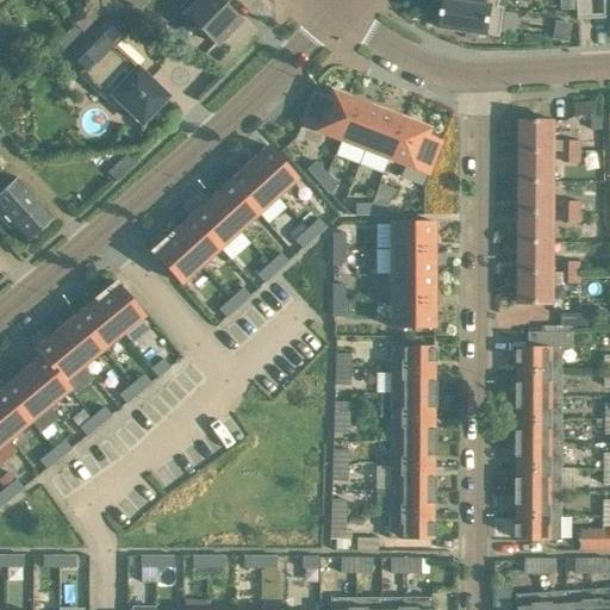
[(114,48),(141,20),(110,0),(103,0),(39,60),(51,70),(68,54),(85,70),(81,74),(107,100),(112,95),(141,123),(166,97),(136,68),(114,48)]
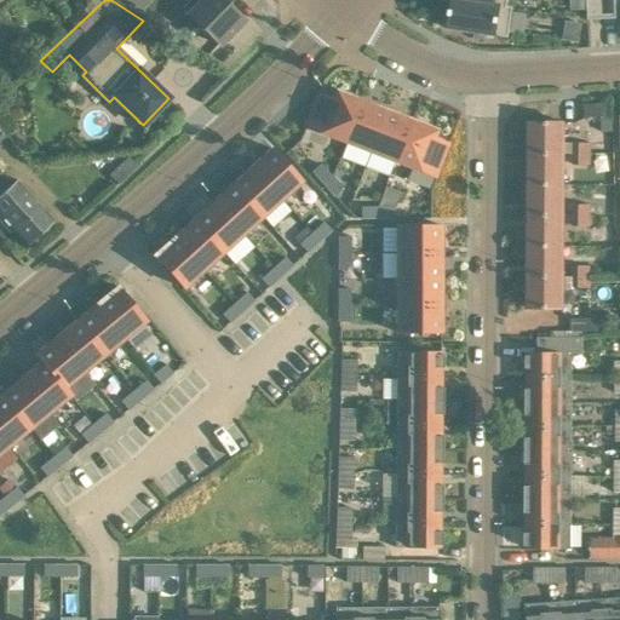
[(242,21),(227,5),(230,0),(189,0),(182,9),(219,45),(242,21)]
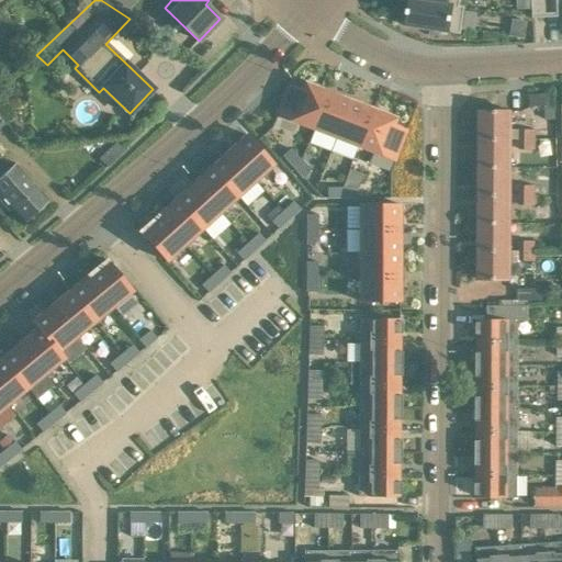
[(431,0),(408,0),(405,24),(450,31),(454,3),(449,2),(431,0)]
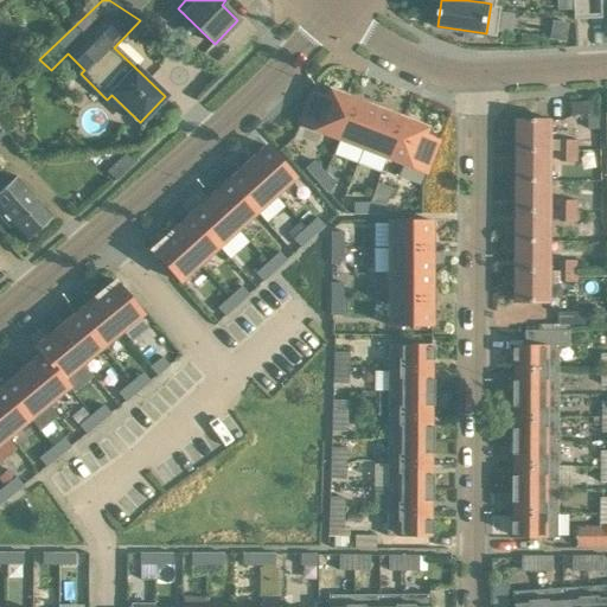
[(589,19),(587,0),(574,0),(575,19),(589,19)]
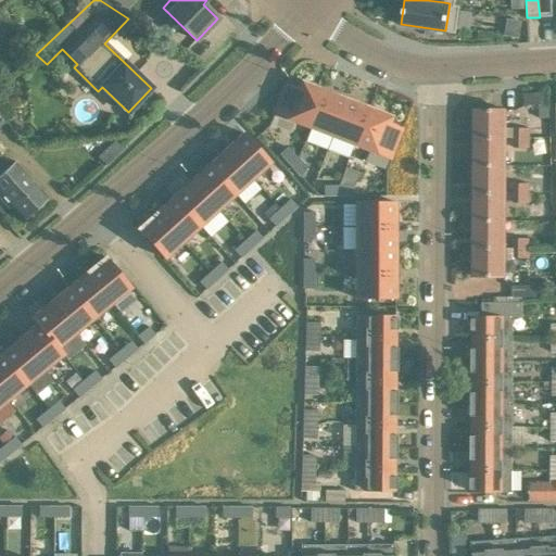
[(552,16),(551,0),(538,0),(540,17),(552,16)]
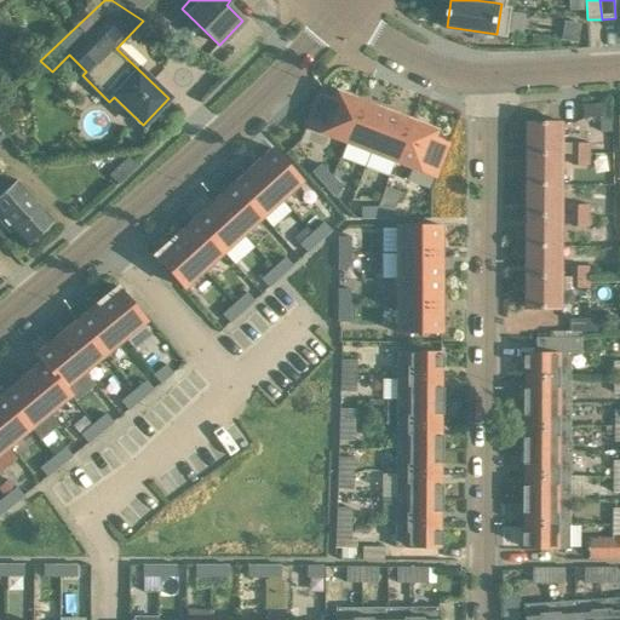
[(612,47),(610,29),(552,30),(552,49),(612,47)]
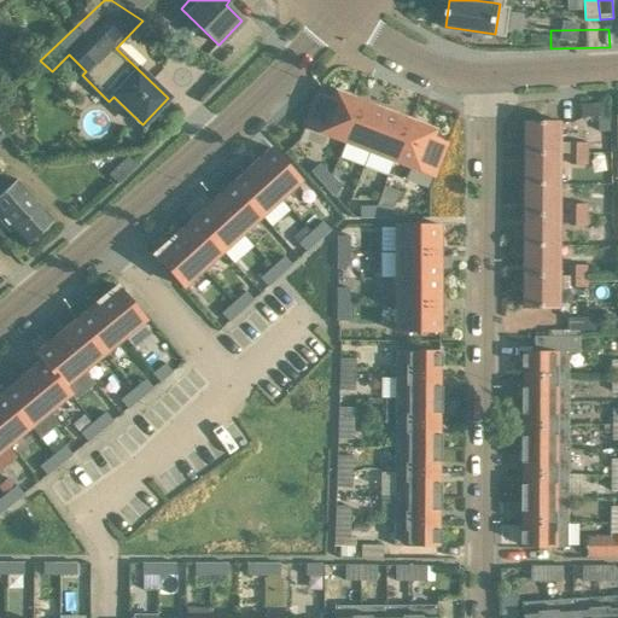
[(344,143),(360,101),(340,94),(338,101),(318,93),(304,127),(344,143)]
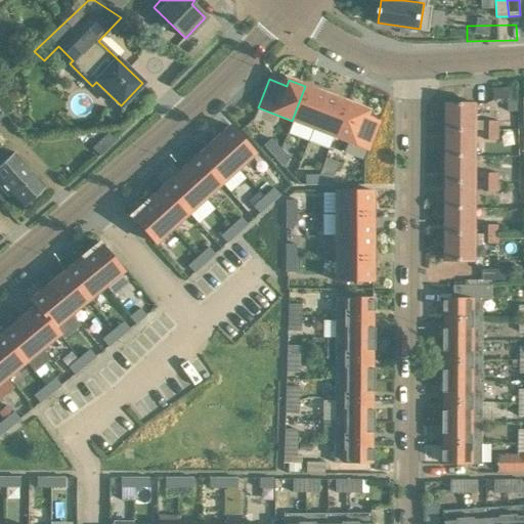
[(312,128),(325,94),(305,86),(292,121),(312,128)]
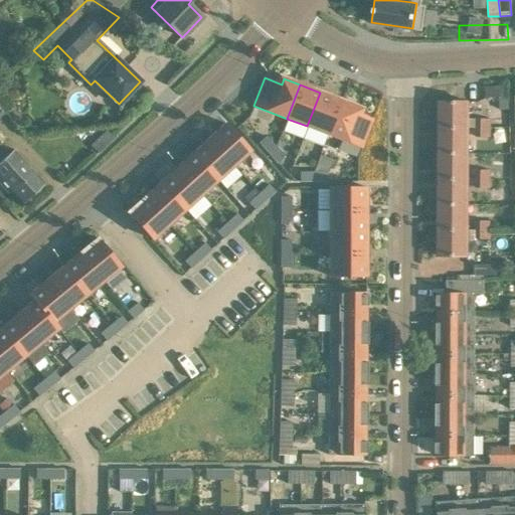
[(507,87),(484,88),(484,98),(499,98),(500,109),(508,109),(507,97),(507,87)]
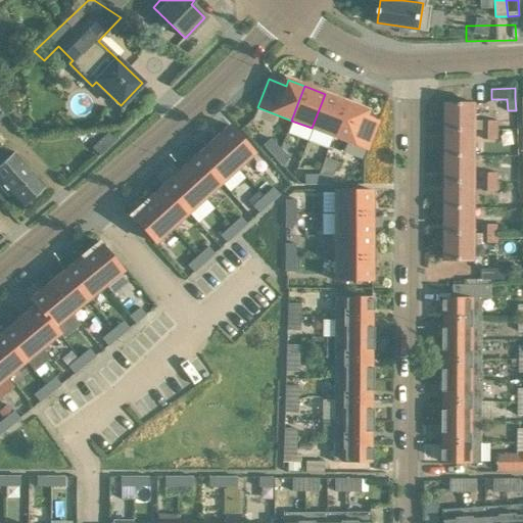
[(312,128),(332,136),(346,102),(325,94),(312,128)]
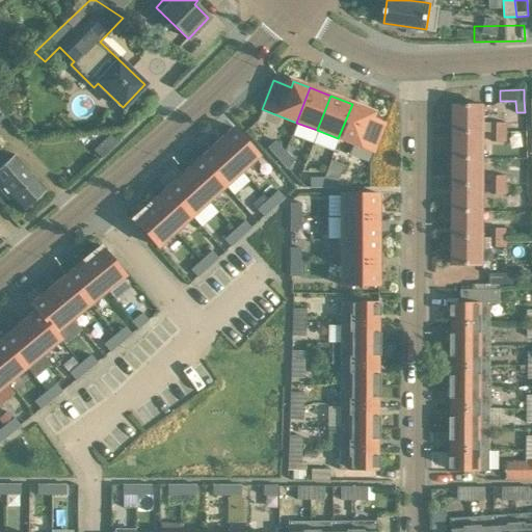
[(338,138),(373,152),(384,123),(366,116),(368,110),(352,104),(338,138)]
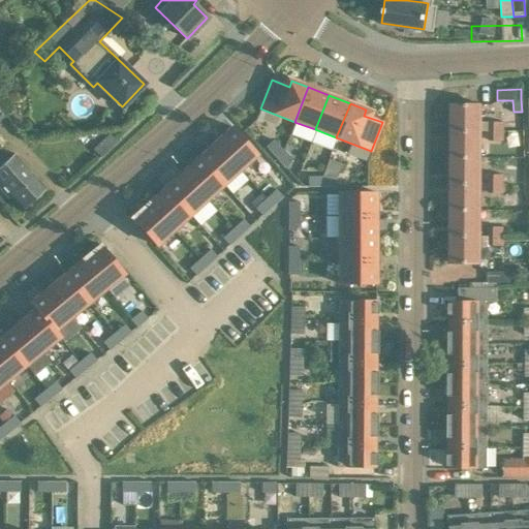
[(452,104),(452,131),(478,131),(478,132),(489,132),(489,131),(503,131),(503,122),(478,122),(478,104),(452,104)]
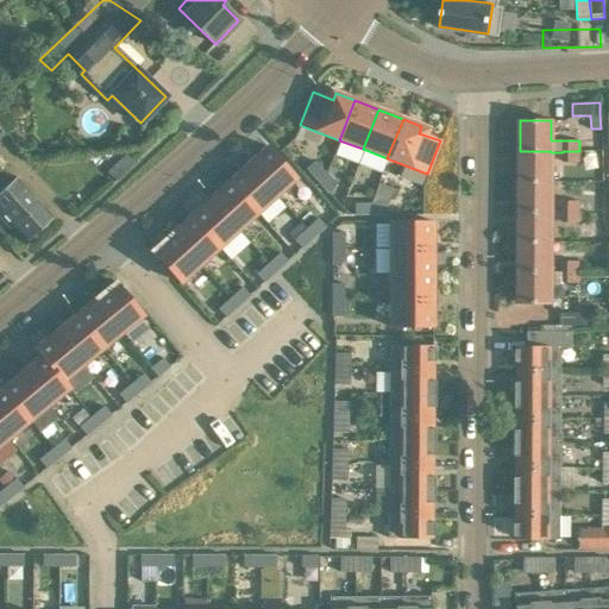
[(246,164),(275,196),(295,179),(267,146),(246,164)]
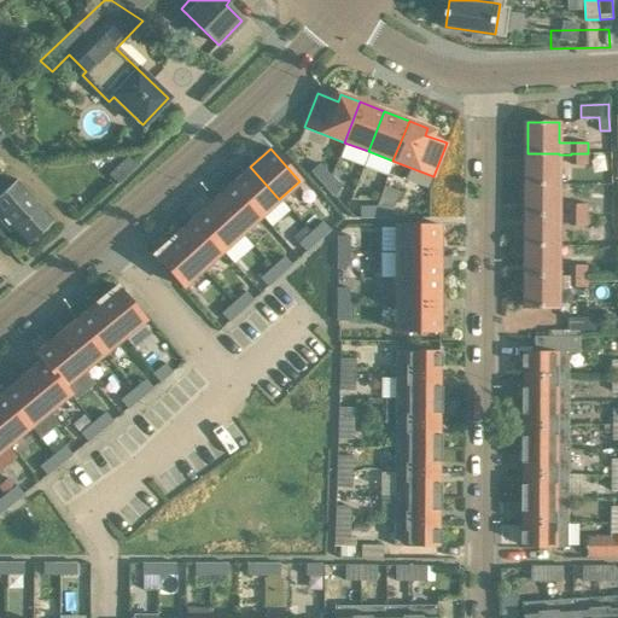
[(559,153),(528,153),(528,184),(559,184),(559,155),(559,153)]
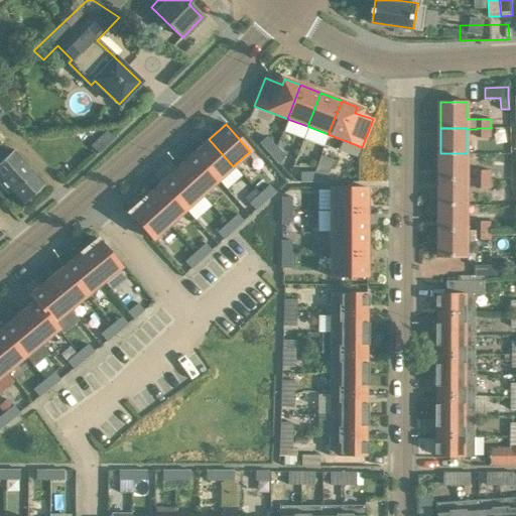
[(491,137),(491,128),(477,128),(477,129),(477,137),(491,137)]
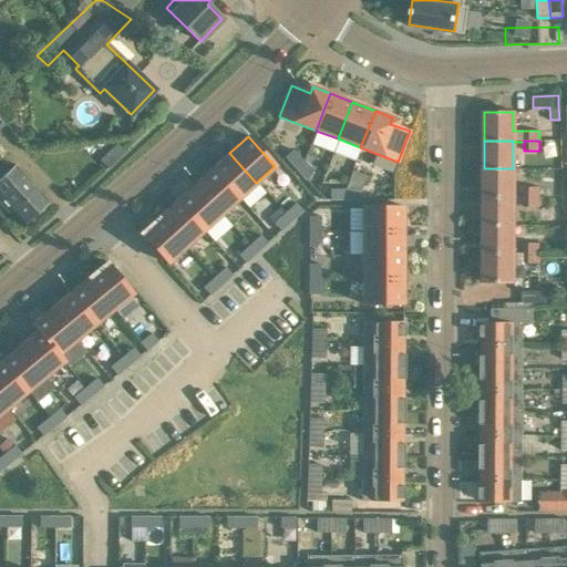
[(302,161),(294,150),(285,157),(295,167),(302,161)]
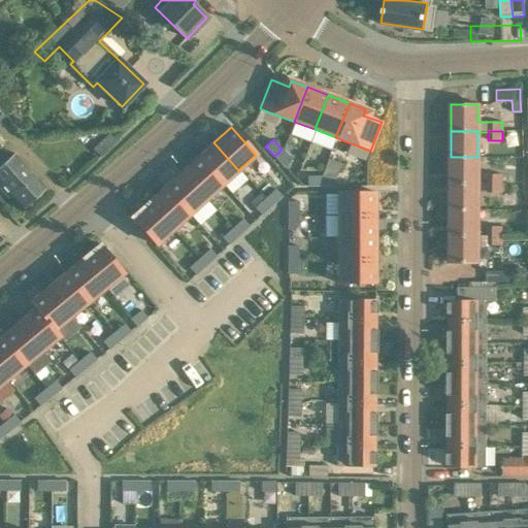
[(197,158),(222,185),(238,170),(213,142),(197,158)]
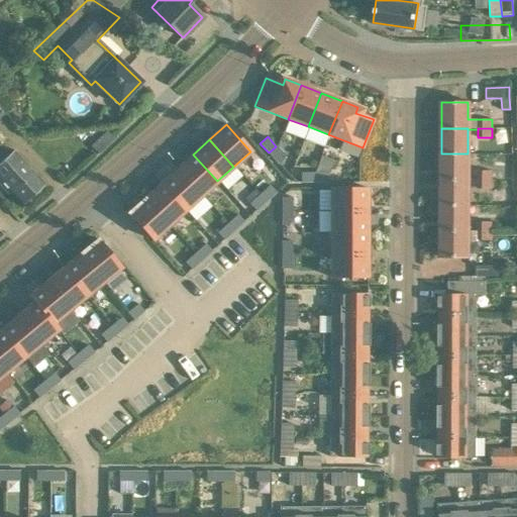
[(0,182),(20,204),(43,184),(14,151),(9,156),(0,145),(0,182)]
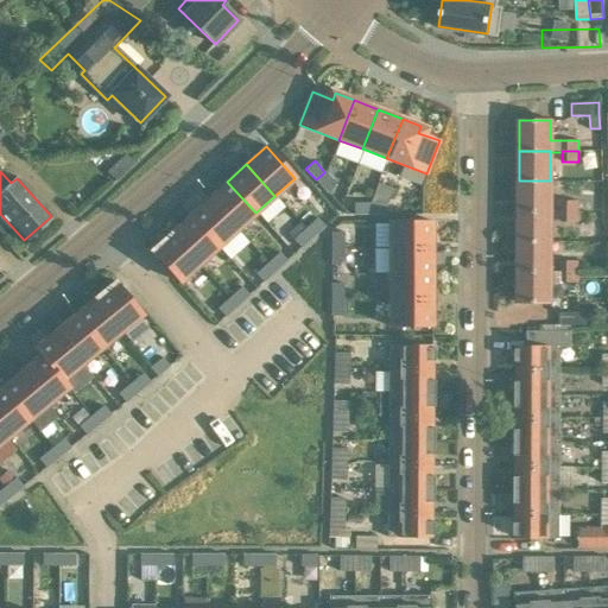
[(324,172),(316,179),(327,191),(335,183),(324,172)]
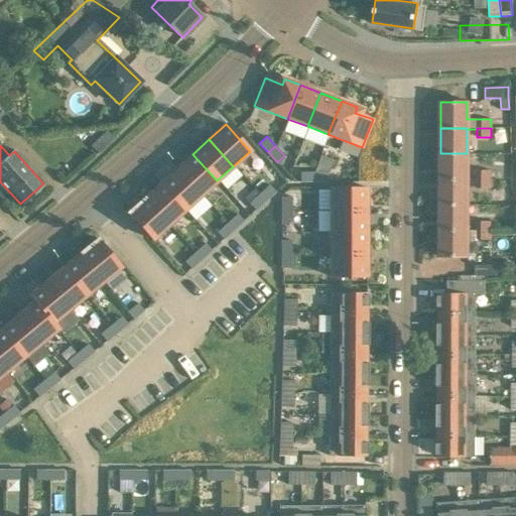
[(440,153),(440,179),(467,179),(467,153),(440,153)]
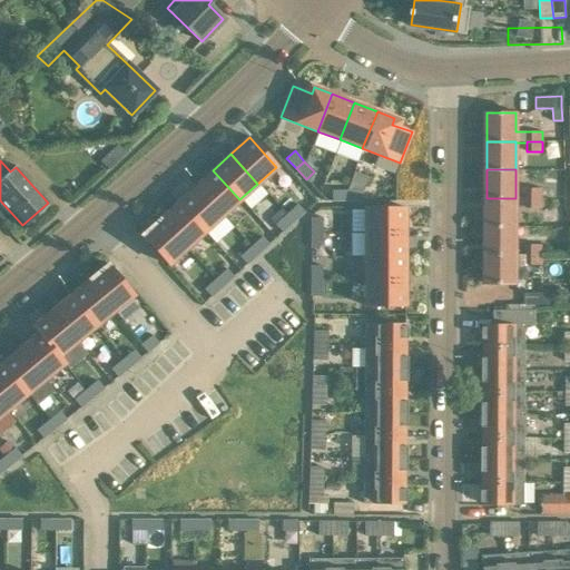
[(195,186),(223,216),(239,199),(213,170),(195,186)]
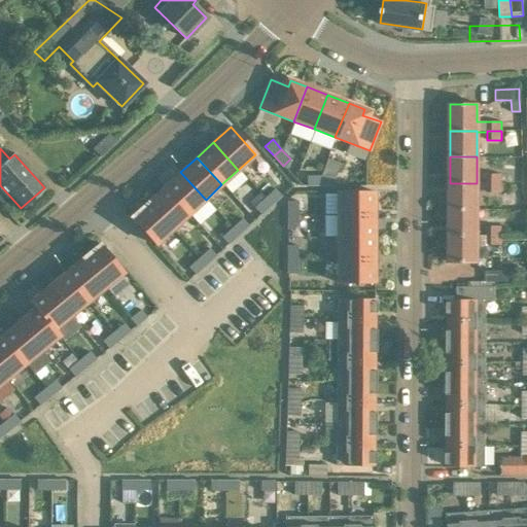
[(189,214),(206,200),(180,172),(164,187),(189,214)]
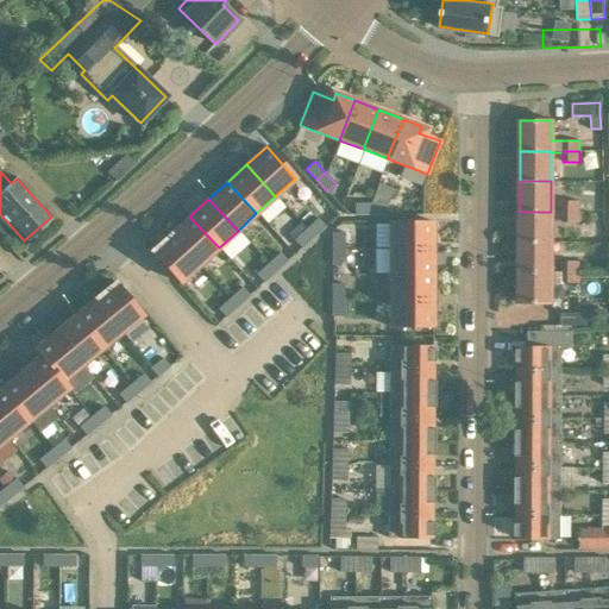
[(579,212),(579,201),(562,201),(562,212),(579,212)]
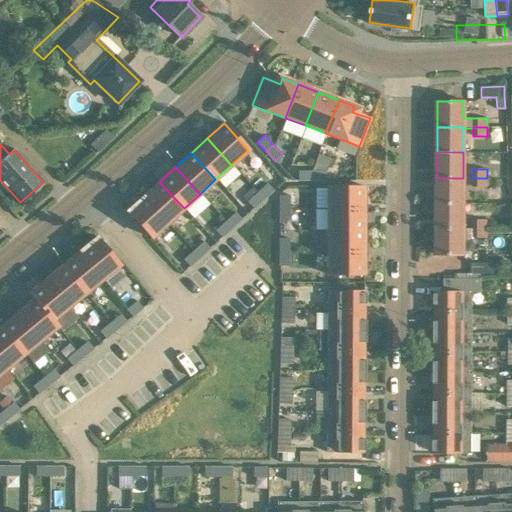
[(299,180),(312,180),(312,170),(299,170),(299,180)]
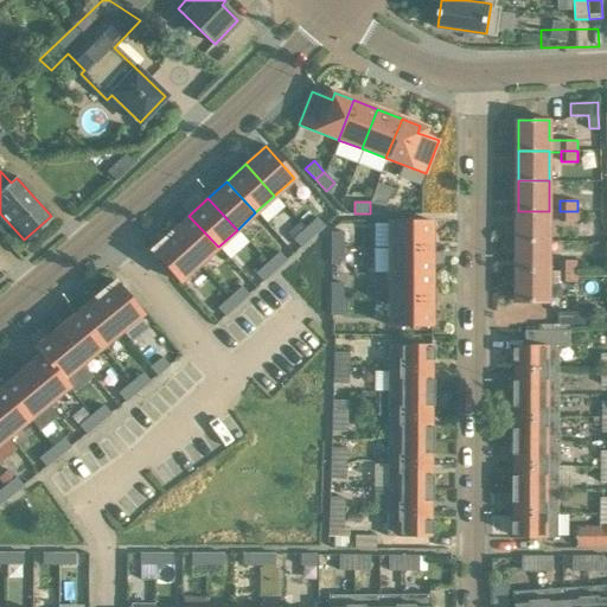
[(370,213),(385,213),(385,202),(370,202),(370,213)]
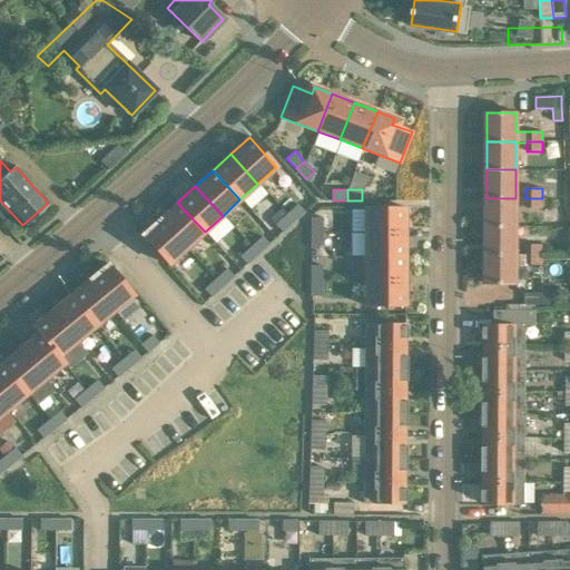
[(487,198),(487,226),(516,226),(516,198),(487,198)]
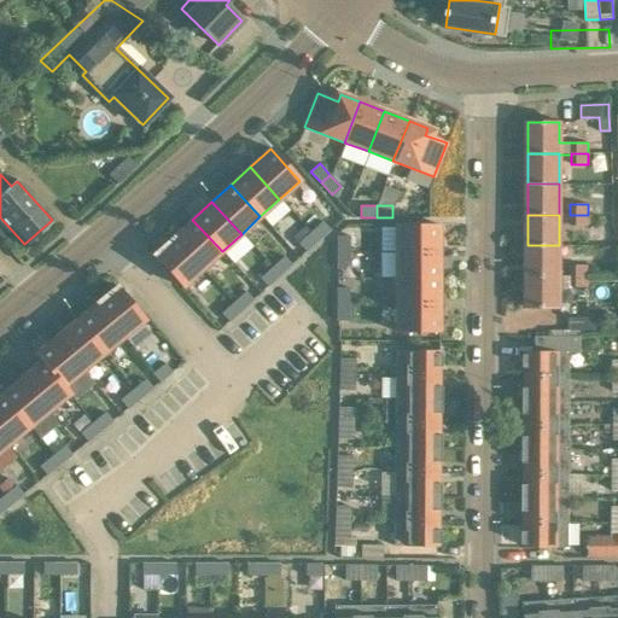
[(588,226),(588,215),(570,215),(570,225),(588,226)]
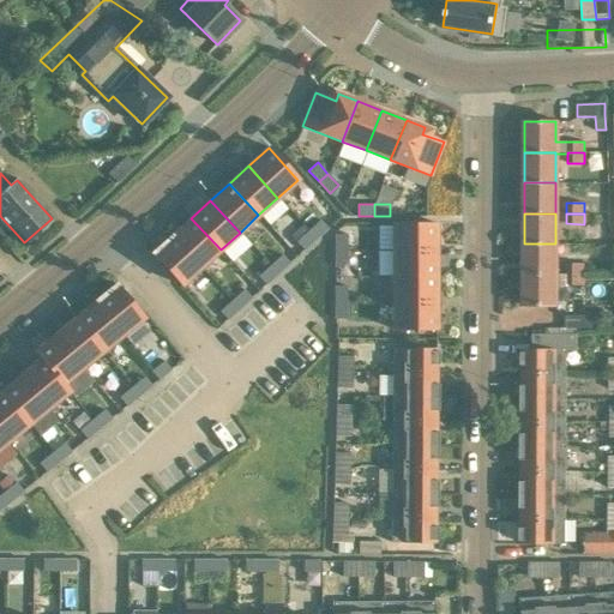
[(202,268),(221,250),(191,218),(172,235),(202,268)]
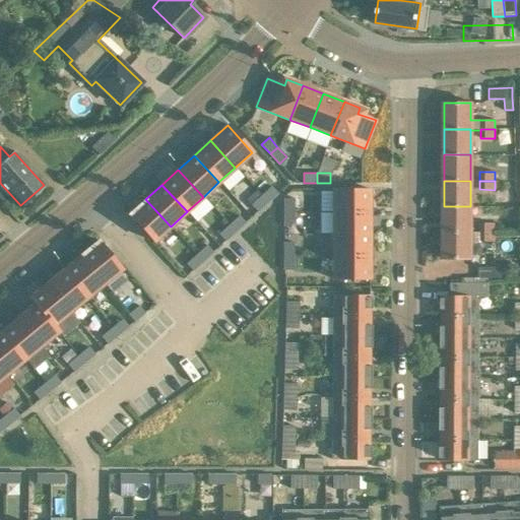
[(260,195),(267,202),(276,194),(270,187),(260,195)]
